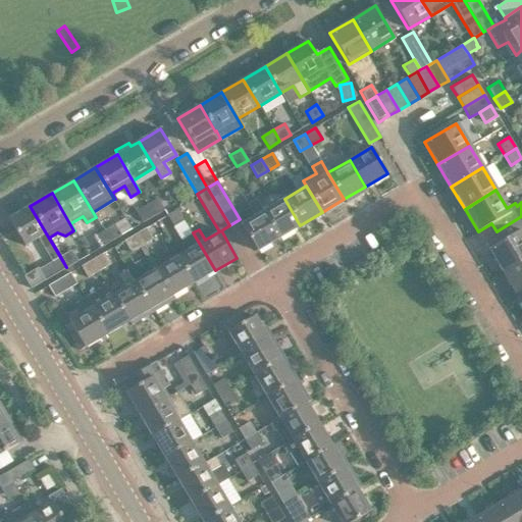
[(153,216),(164,210),(157,198),(147,205),(153,216)]
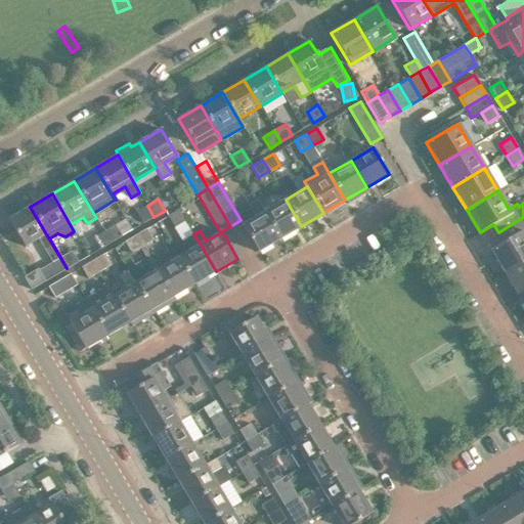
[(258,252),(279,238),(263,212),(264,212),(257,200),(248,205),(255,217),(242,225),(258,252)]
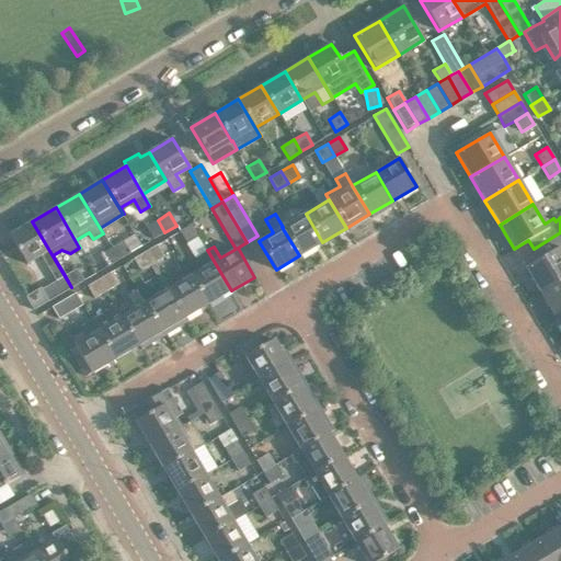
[(299,255),(322,242),(306,214),(283,227),(282,227),(299,255)]
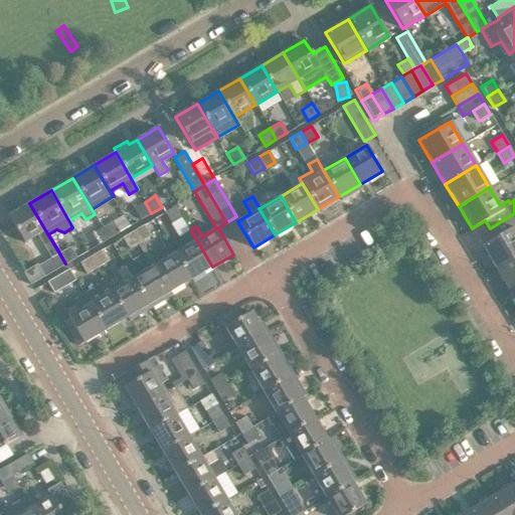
[(141,219),(151,213),(145,202),(134,208),(141,219)]
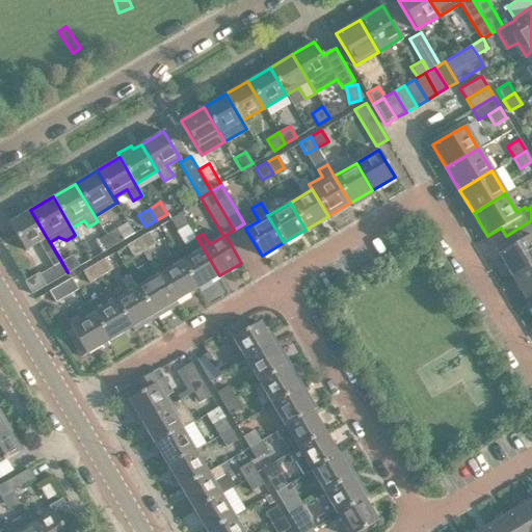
[(68,272),(30,210),(8,223),(24,249),(38,242),(53,266),(38,274),(46,286),(68,272)]
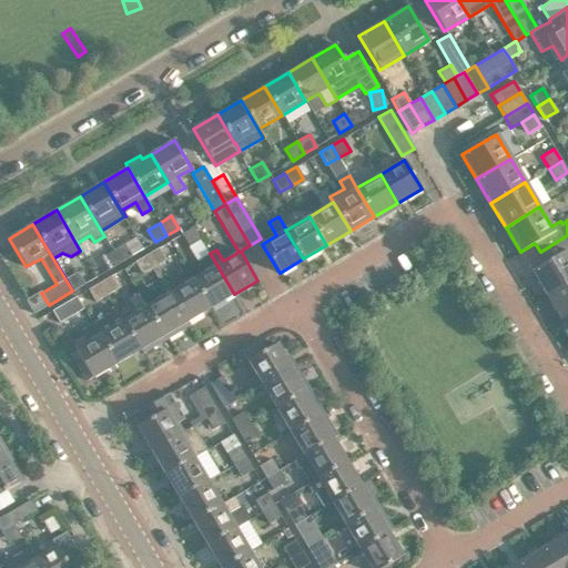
[(189,246),(201,239),(193,226),(182,234),(189,246)]
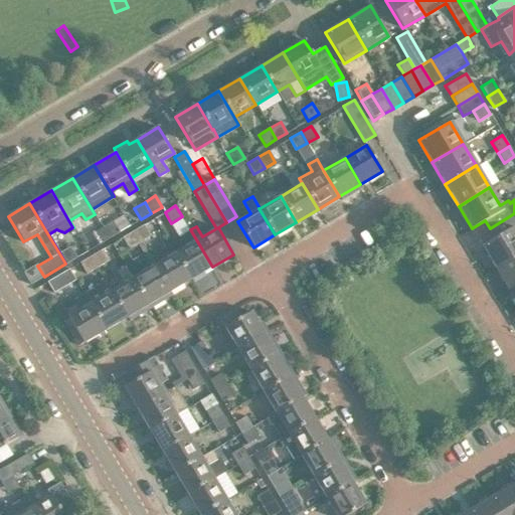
[(514,254),(514,230),(514,228),(514,227),(514,213),(490,228),(495,237),(482,245),(495,268),(514,254)]
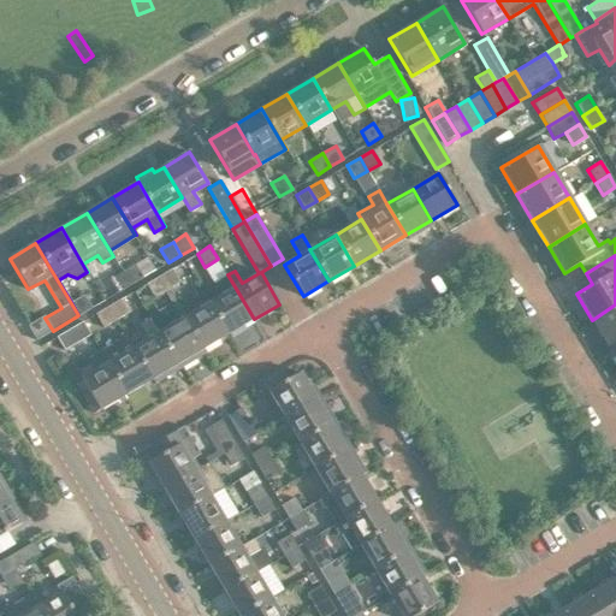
[(130,285),(142,278),(135,265),(122,272),(130,285)]
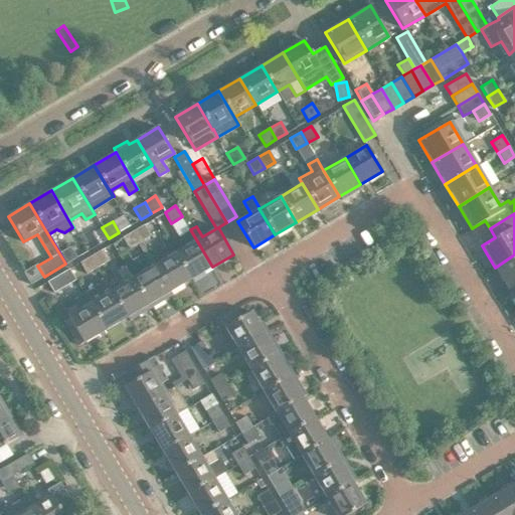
[(140,241),(150,235),(143,224),(133,230),(140,241)]
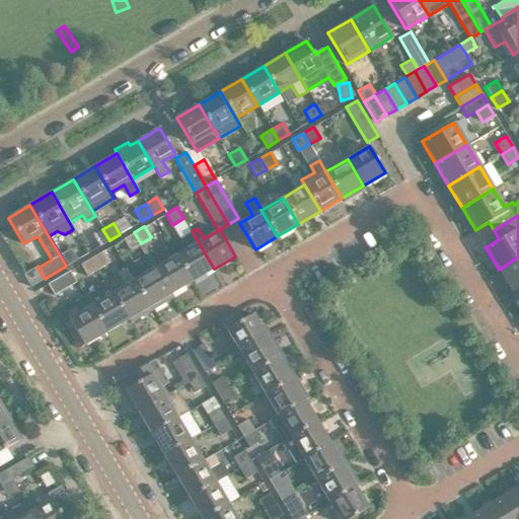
[(98,246),(109,240),(102,229),(92,235),(98,246)]
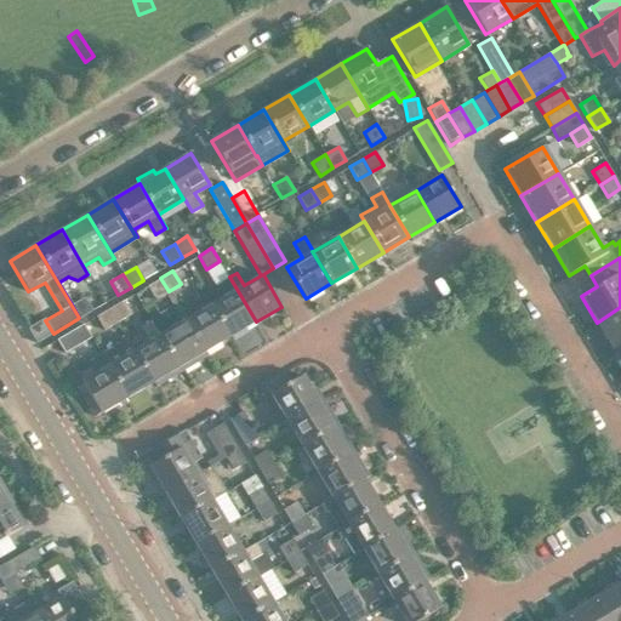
[(231,337),(256,322),(229,277),(217,285),(224,297),(211,305),(231,337)]
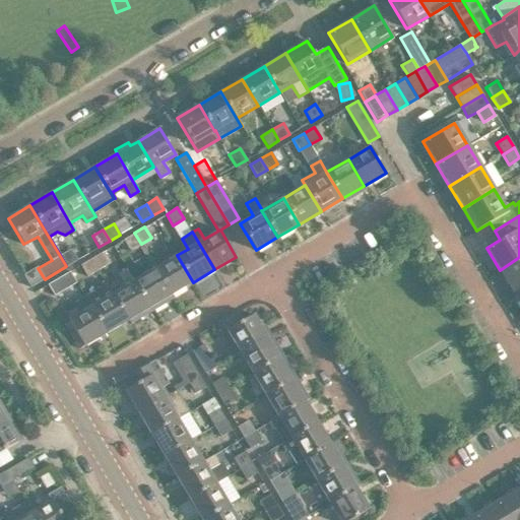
[(130,251),(141,244),(134,233),(123,240),(130,251)]
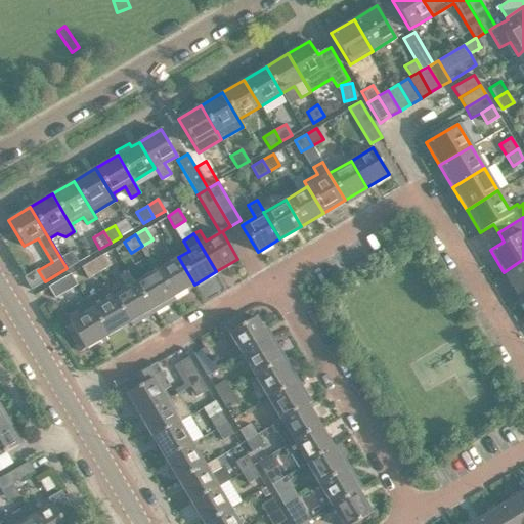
[(67,268),(78,262),(71,251),(60,257),(67,268)]
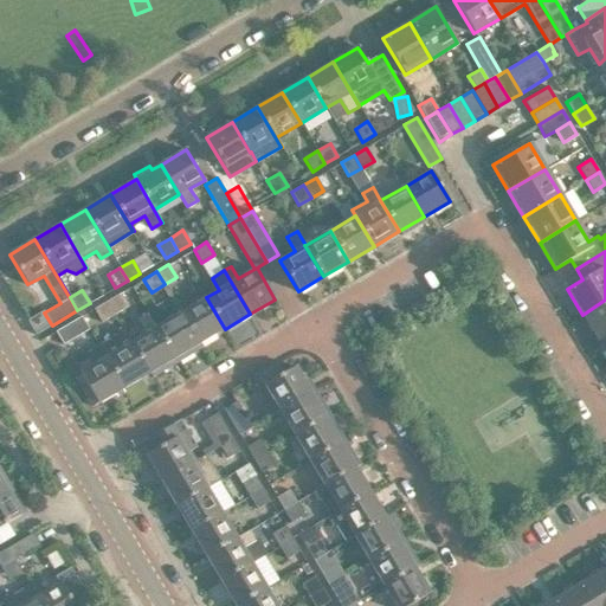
[(114,315),(127,307),(118,294),(105,302),(114,315)]
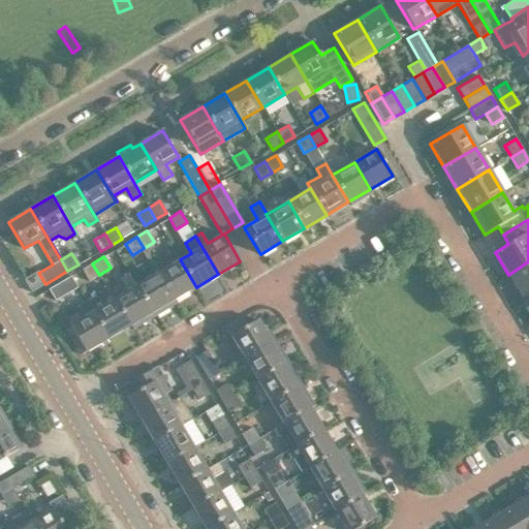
[(175,301),(196,287),(180,259),(158,273),(175,301)]
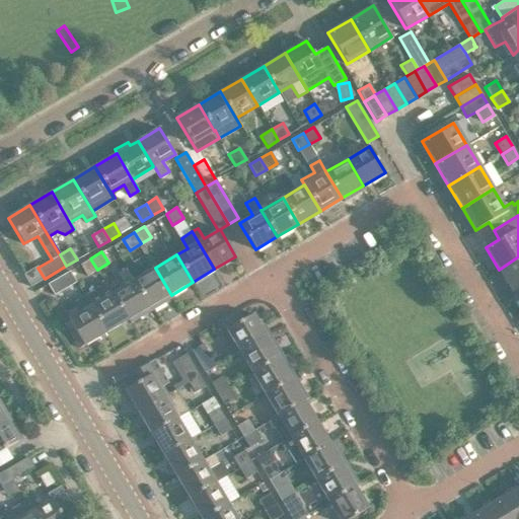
[(518,256),(499,270),(512,292),(518,287),(518,256)]
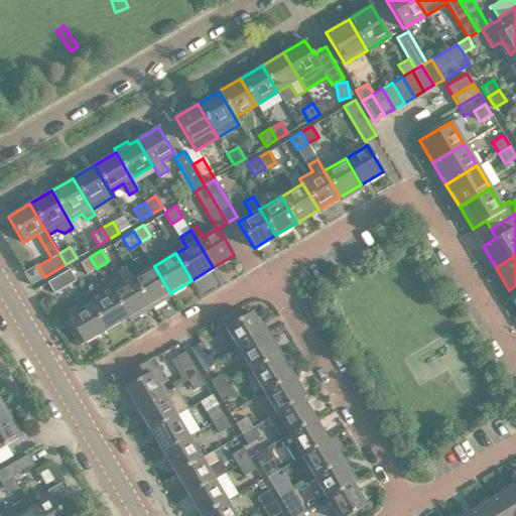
[(87,274),(97,268),(90,257),(80,263),(87,274)]
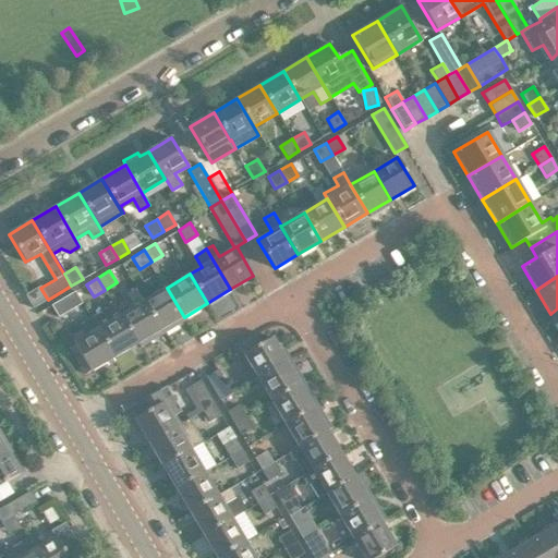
[(143,302),(160,330),(162,335),(177,326),(174,323),(184,317),(167,288),(143,302)]
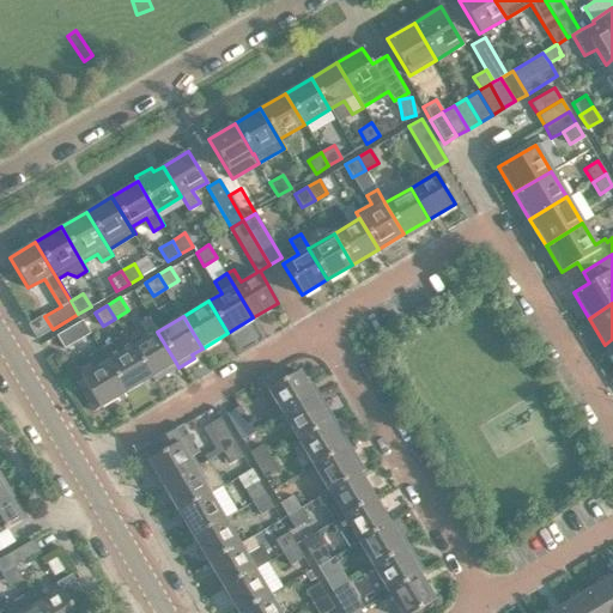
[(176,363),(157,332),(149,317),(139,323),(147,338),(132,346),(125,334),(151,378),(153,383),(169,374),(167,370),(176,363)]
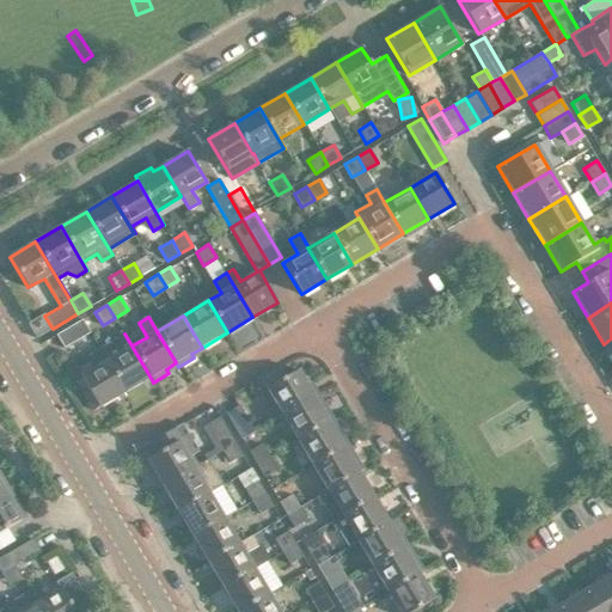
[(63,348),(90,332),(81,319),(56,335),(63,348)]
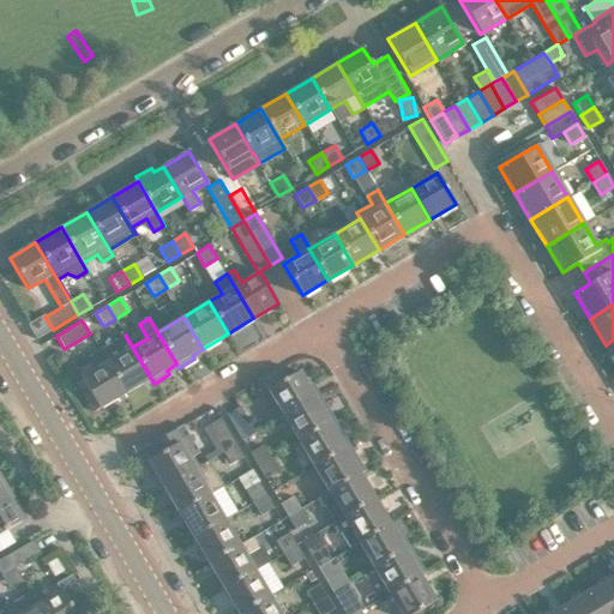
[(98,350),(126,395),(151,379),(125,335),(98,350)]
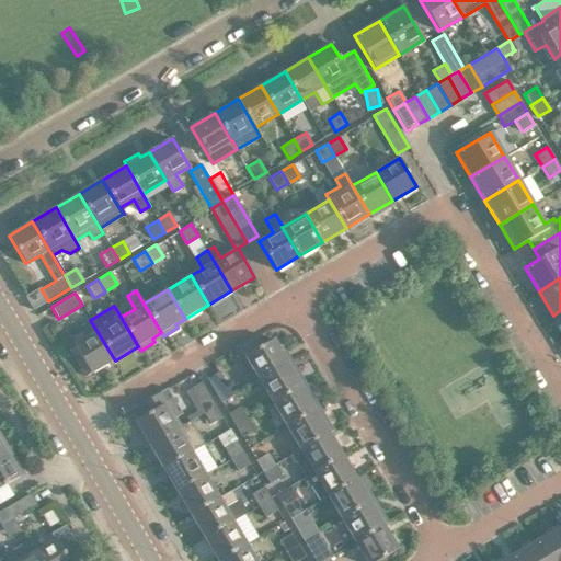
[(91,374),(115,361),(90,320),(81,324),(88,336),(73,345),(75,346),(69,350),(86,377),(91,374)]
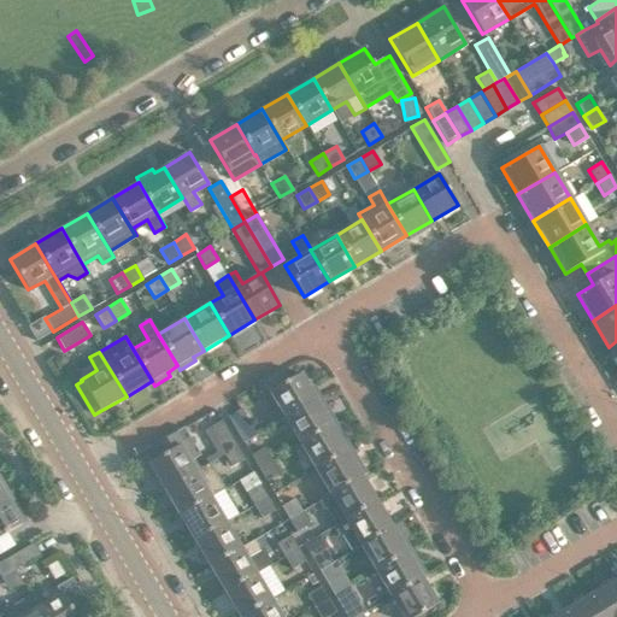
[(285,417),(316,399),(300,372),(288,380),(281,369),(263,380),(278,407),(266,415),(272,425),(285,418),(285,417)]
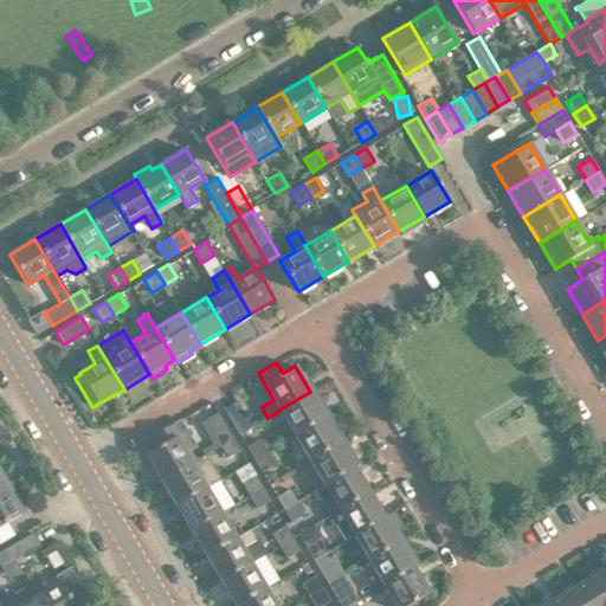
[(316,401),(310,392),(279,410),(279,411),(295,434),(324,417),(326,417),(329,414),(320,399),(316,401)]
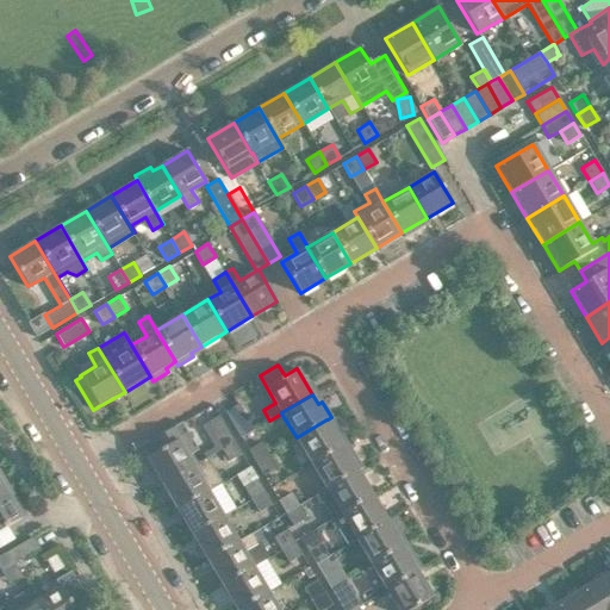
[(240,437),(253,430),(237,404),(225,411),(240,437)]
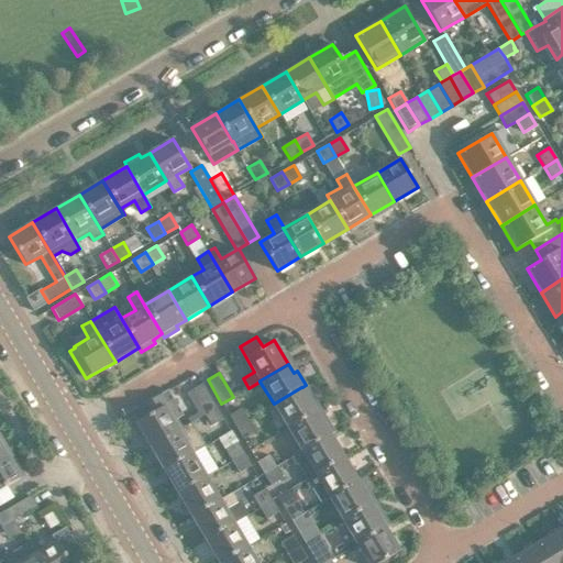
[(203,414),(216,407),(201,383),(189,390),(203,414)]
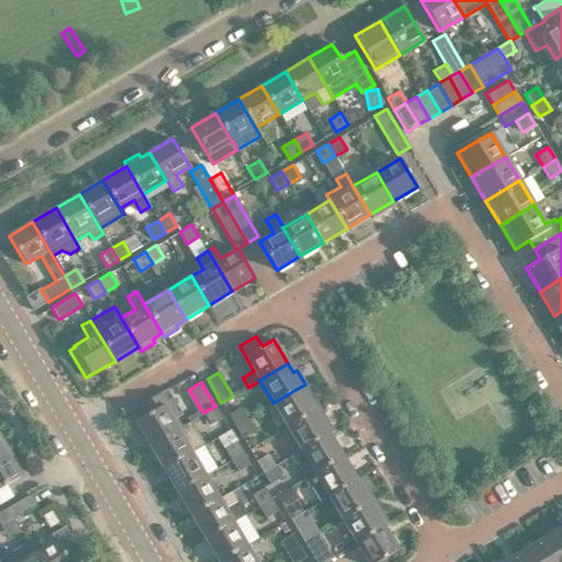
[(302,386),(301,386),(273,403),(287,427),(315,409),(319,407),(311,393),(306,396),(302,386)]
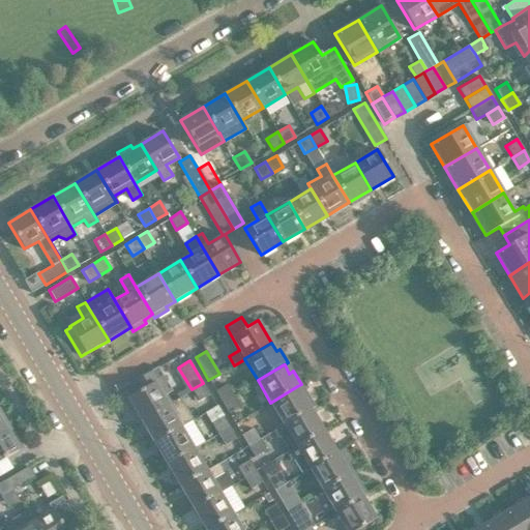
[(168,405),(163,396),(172,391),(157,367),(133,382),(138,392),(124,401),(133,415),(136,413),(141,420),(168,405)]
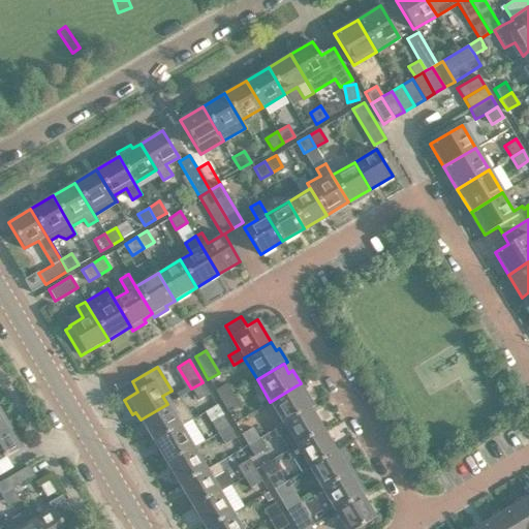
[(198,400),(209,394),(203,382),(191,389),(198,400)]
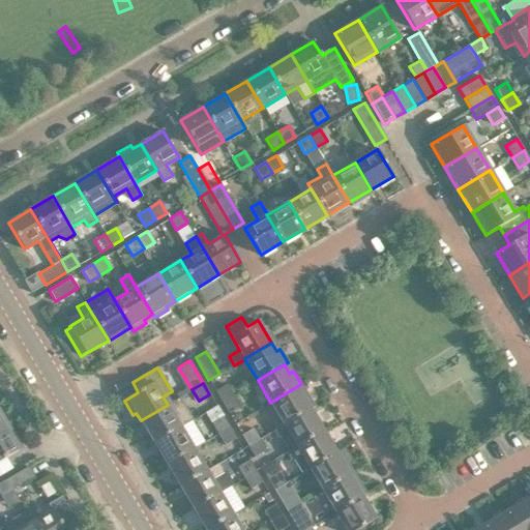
[(222,402),(233,395),(227,384),(215,391),(222,402)]
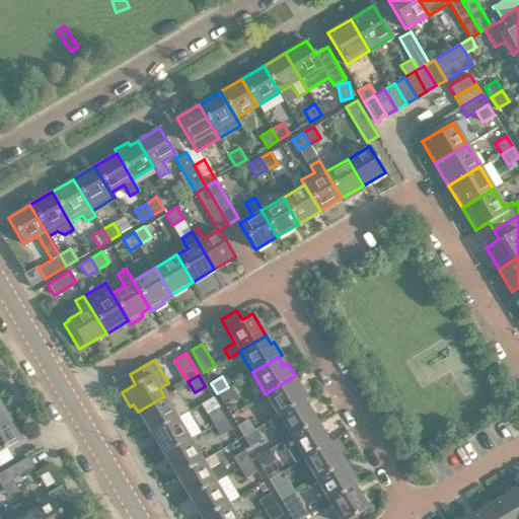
[(278,416),(304,400),(307,397),(299,385),(296,387),(291,378),(265,394),(278,416)]
